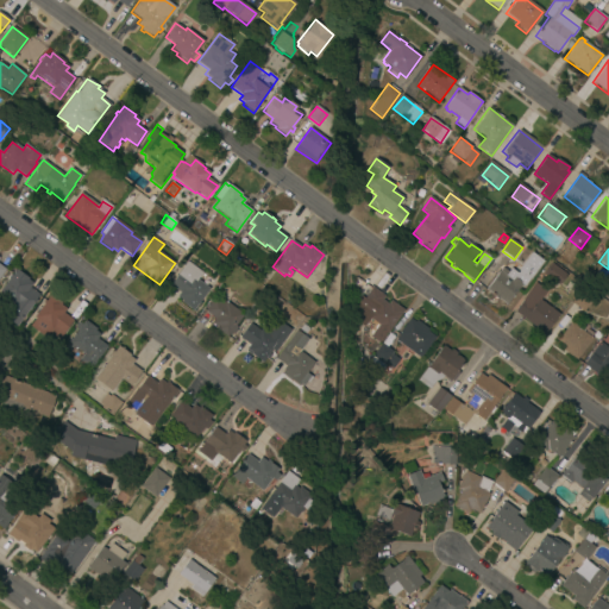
[(193,309),(175,296),(180,292),(171,286),(188,263),(202,275),(198,281),(208,289),(193,309)]
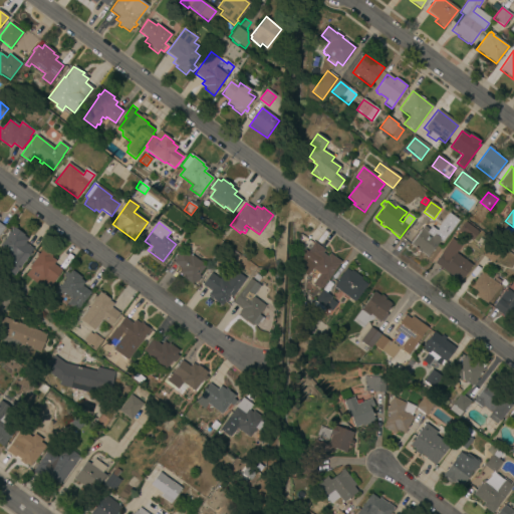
[(473,241),(460,232),(466,223),(479,232),(473,241)]
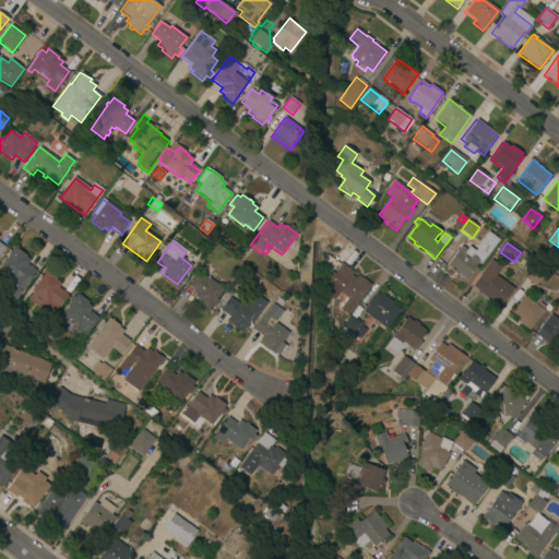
[(465,280),(447,265),(462,246),(480,260),(465,280)]
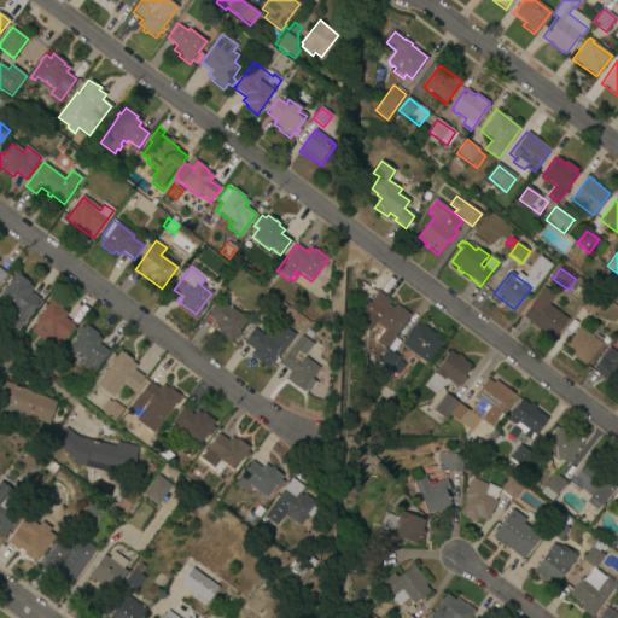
[(17,331),(5,322),(16,309),(0,296),(17,274),(29,284),(28,284),(34,289),(30,292),(40,299),(34,308),(35,309),(17,331)]
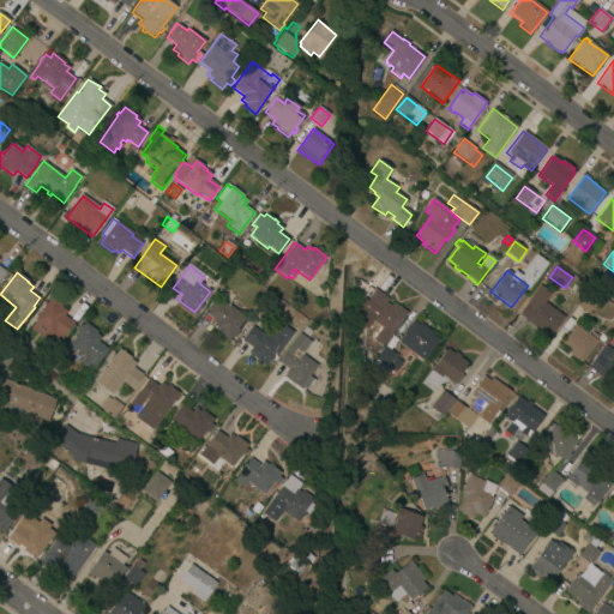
[(266,300),(260,296),(266,289),(271,294),(266,300)]
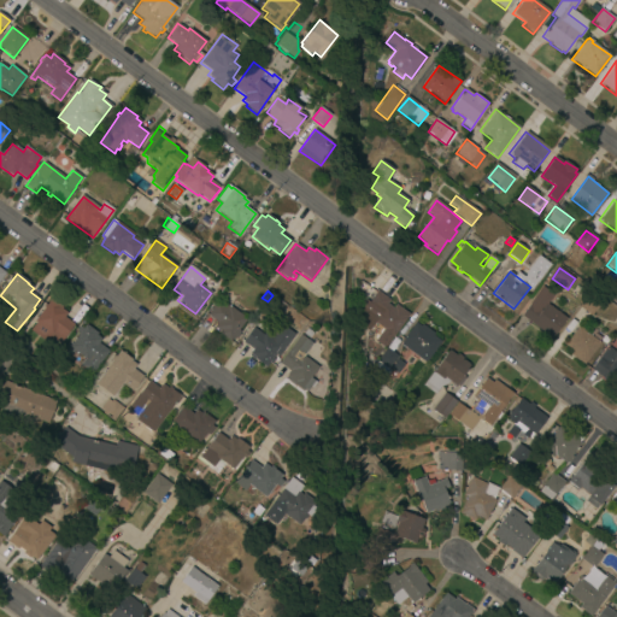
[(393,309),(395,305),(410,316),(394,336),(389,334),(385,340),(374,331),(378,325),(362,313),(377,292),(391,300),(387,305),(393,309)]
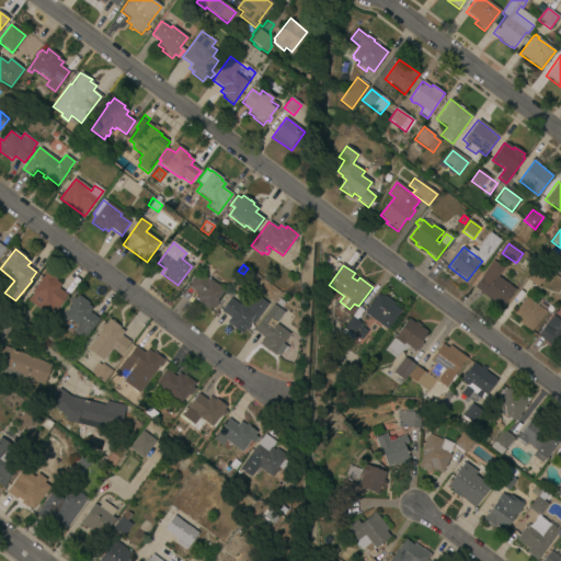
[(538,287),(527,279),(536,267),(547,276),(538,287)]
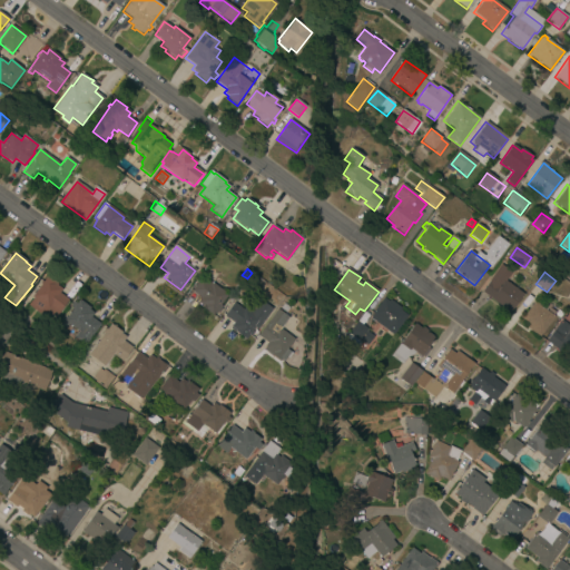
[(509,314),(502,308),(503,306),(483,292),(497,274),(523,294),(509,314)]
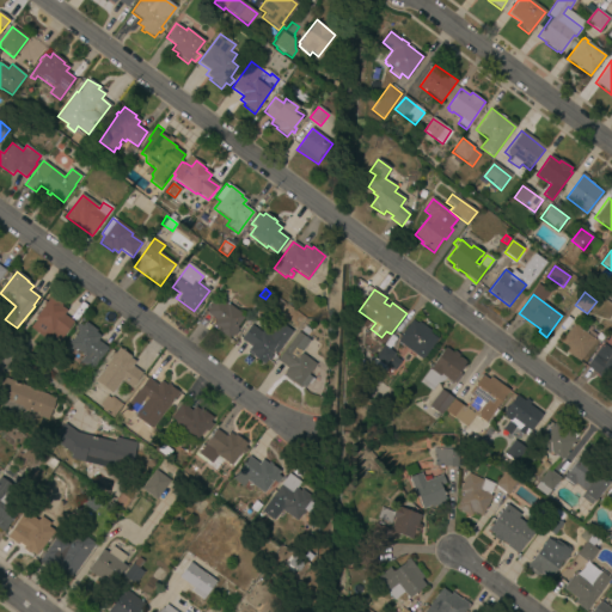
[(59,341),(49,334),(46,338),(31,329),(37,320),(36,319),(51,298),(59,304),(59,305),(67,311),(65,314),(73,322),(59,341)]
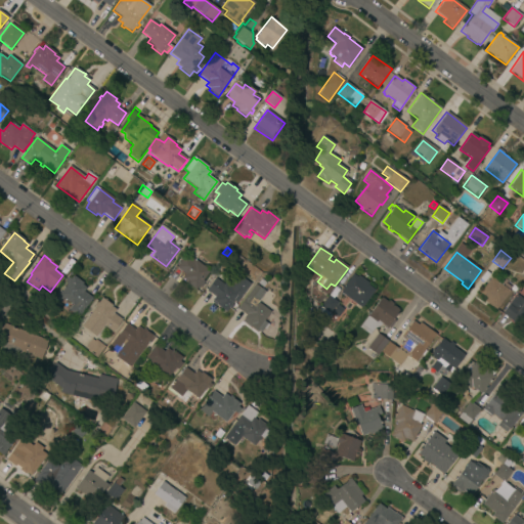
[(195,290),(186,282),(187,281),(183,277),(185,274),(177,267),(186,255),(209,272),(195,290)]
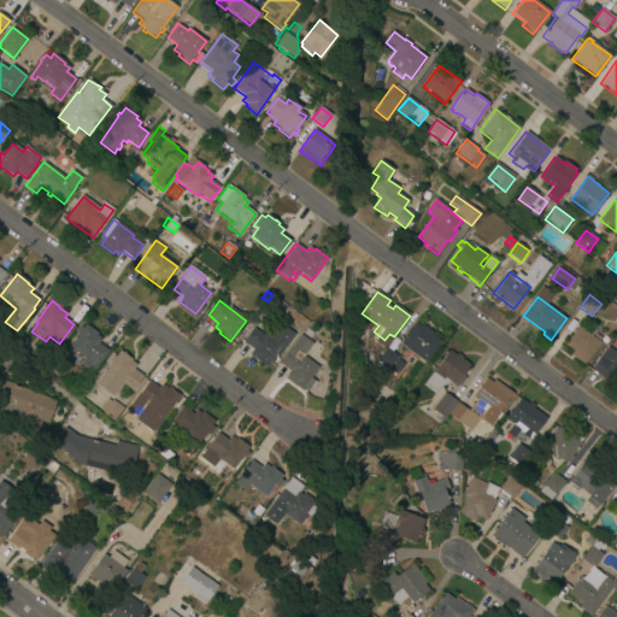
[(570,333),(565,329),(573,319),(577,323),(570,333)]
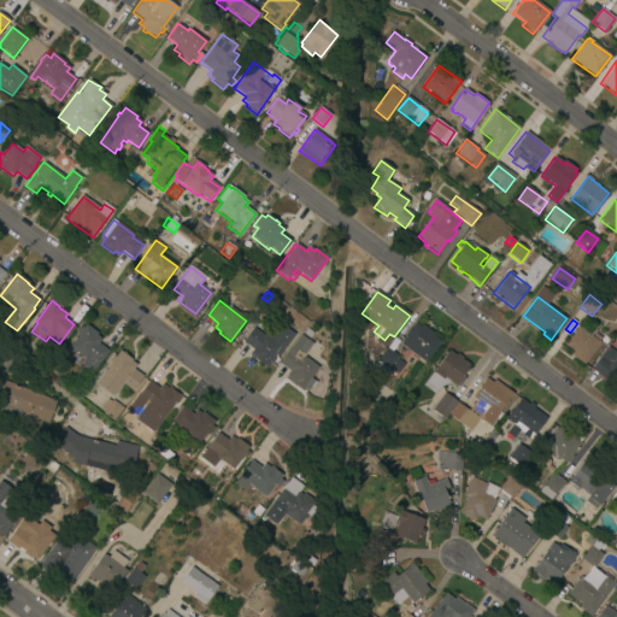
[(421,327),(422,325),(434,334),(433,336),(441,341),(425,363),(400,345),(416,323),(421,327)]
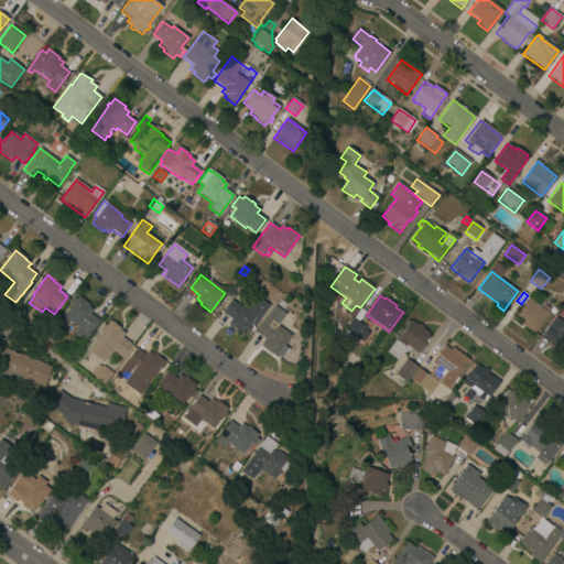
[(88,304),(87,306),(93,310),(89,313),(99,321),(84,342),(73,333),(77,327),(63,317),(72,305),(68,303),(72,297),(75,300),(78,296),(88,304)]
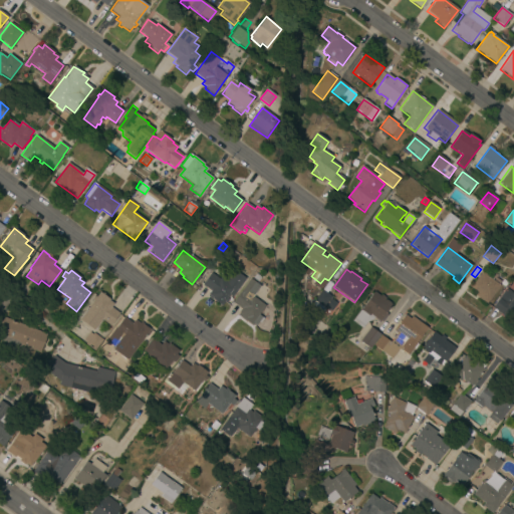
[(232,296),(229,295),(226,298),(228,299),(226,301),(225,301),(221,306),(207,296),(208,295),(207,294),(210,290),(202,284),(210,273),(218,279),(219,277),(226,282),(234,270),(245,278),(232,296)]
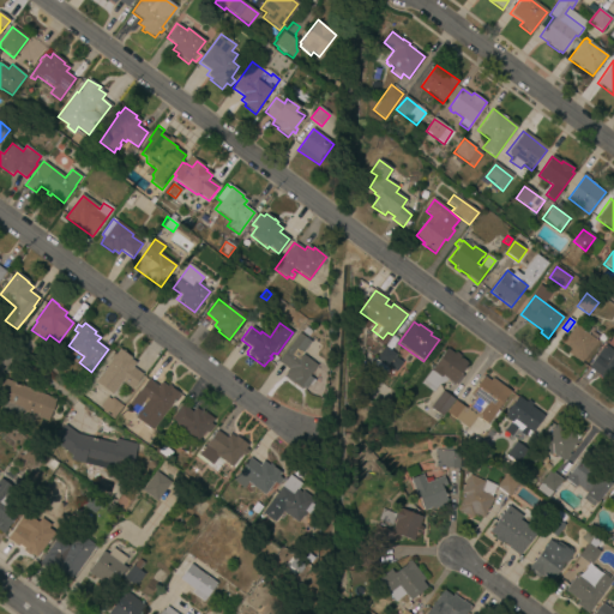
[(597,338),(587,330),(591,324),(602,332),(597,338)]
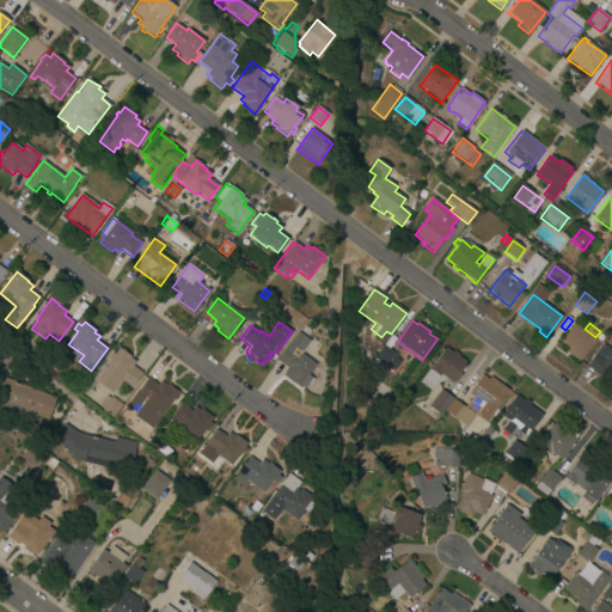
[(579,362),(567,353),(569,349),(562,342),(574,325),(594,341),(579,362)]
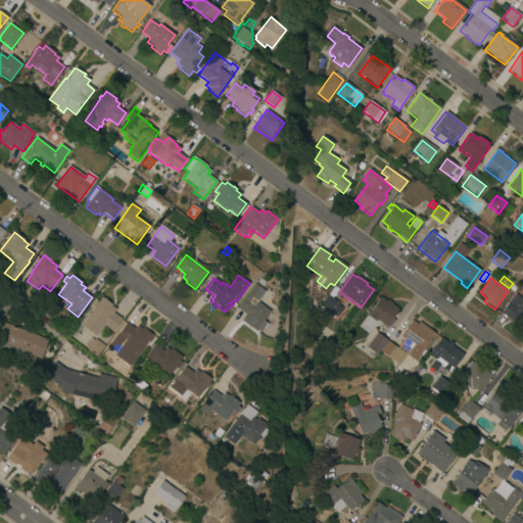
[(256,301),(270,311),(263,321),(266,323),(259,331),(256,329),(255,330),(248,325),(248,326),(240,321),(245,314),(236,307),(244,297),(253,284),(265,291),(256,301)]
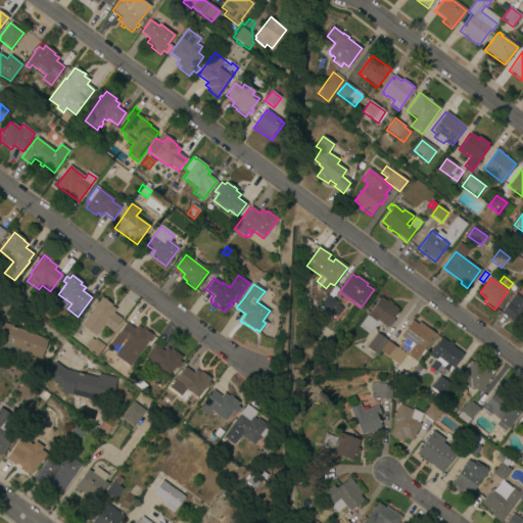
[(522,330),(502,314),(516,294),(522,298),(522,330)]
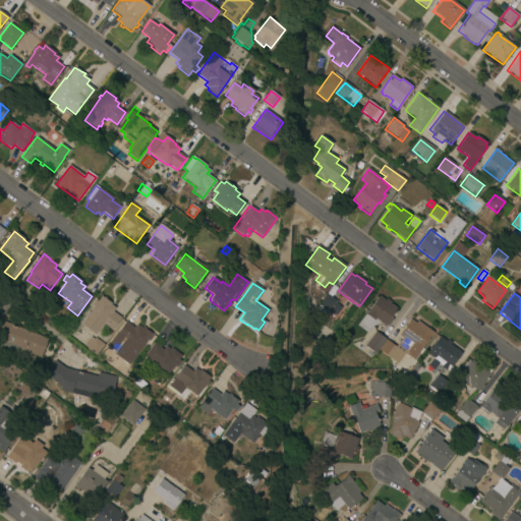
[(328,312),(327,311),(324,315),(317,311),(319,310),(315,308),(326,294),(335,301),(328,312)]
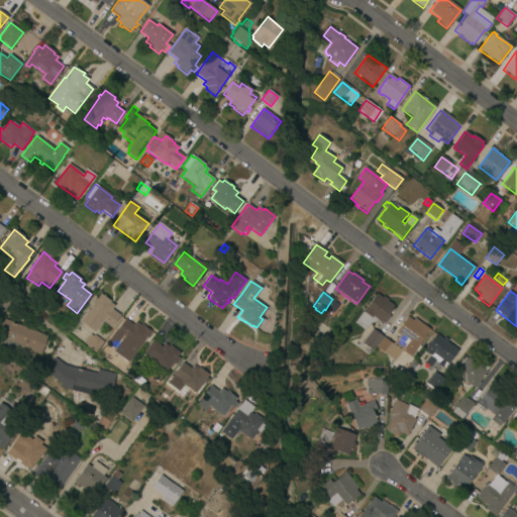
[(101,295),(103,295),(105,296),(105,298),(110,301),(109,302),(113,306),(111,309),(119,315),(110,327),(102,321),(94,332),(79,321),(94,302),(92,301),(95,298),(96,299),(100,294),(101,295)]
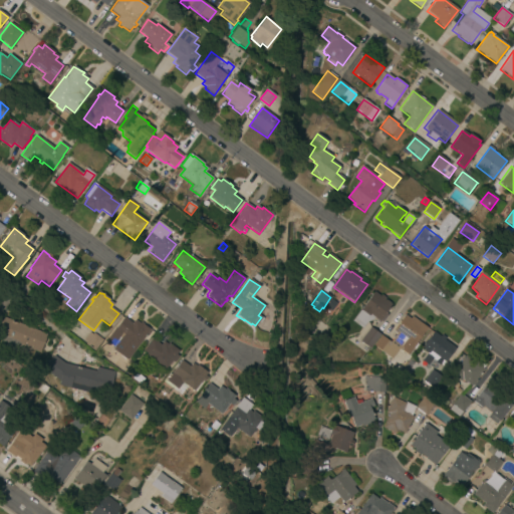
[(381,323),(372,316),(362,329),(353,322),(374,292),(393,305),(386,314),(388,315),(381,323)]
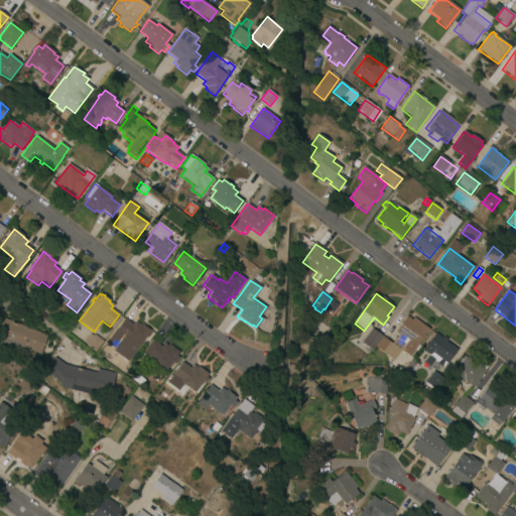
[(332,312),(326,307),(332,300),(338,304),(335,308),(332,312)]
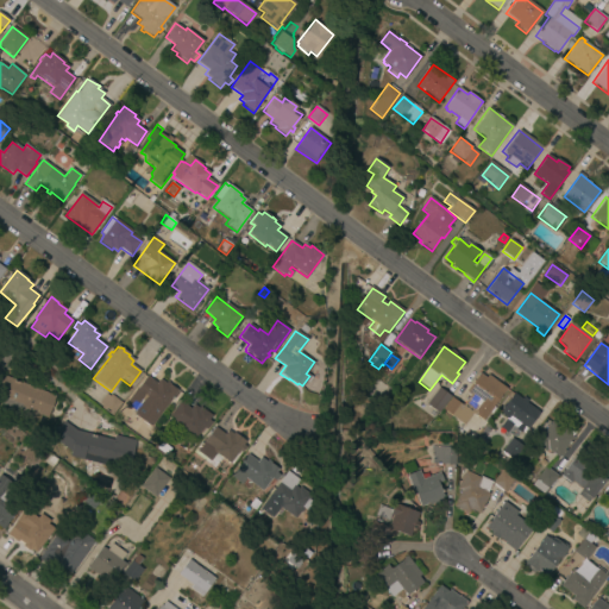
[(476,416),(469,426),(460,420),(459,422),(441,409),(451,397),(462,406),(471,393),(466,390),(479,374),(481,375),(487,380),(489,376),(507,389),(483,421),(476,416)]
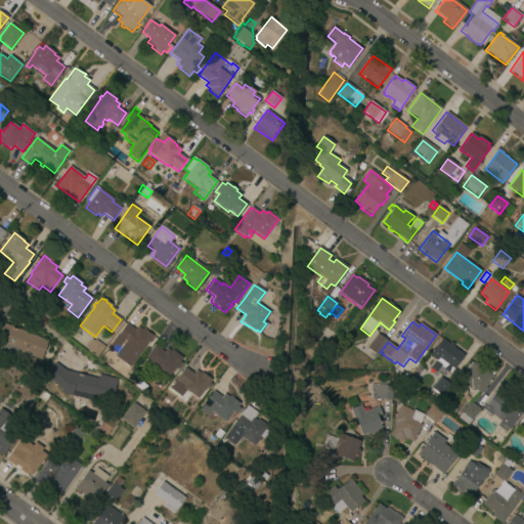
[(42,358),(19,350),(18,353),(2,347),(3,344),(0,343),(0,322),(48,341),(42,358)]
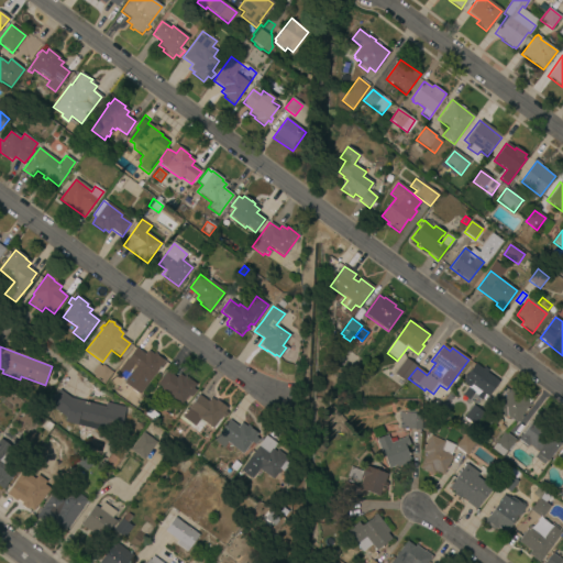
[(139,395),(123,383),(124,381),(114,373),(124,360),(125,361),(135,348),(144,354),(147,350),(153,354),(154,353),(156,355),(156,356),(164,362),(139,395)]
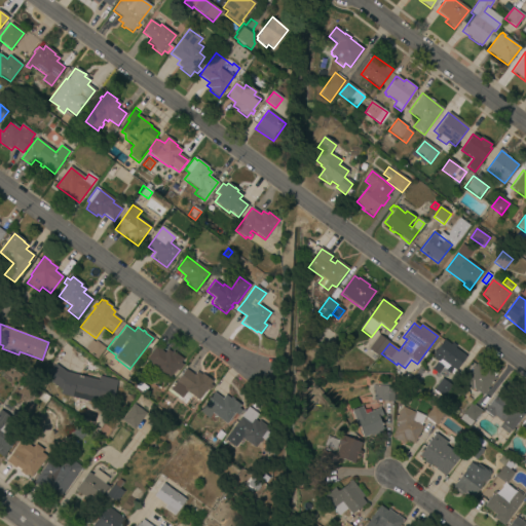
[(378,357),(369,350),(379,336),(388,342),(378,357)]
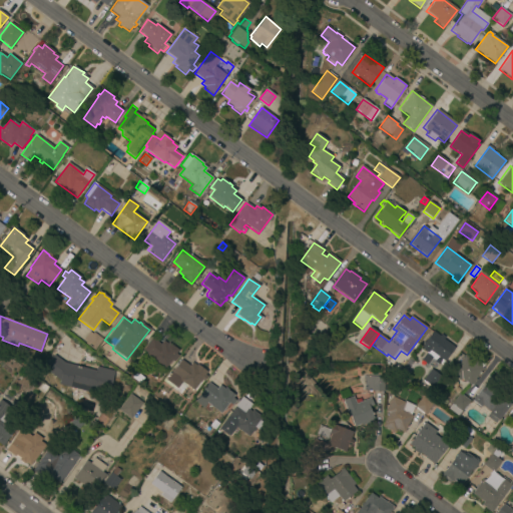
[(93,350),(84,343),(85,342),(82,339),(88,331),(91,334),(92,332),(102,339),(93,350)]
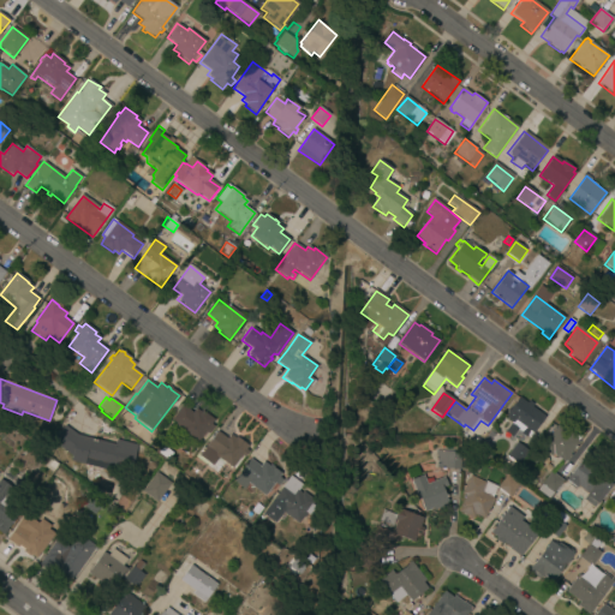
[(512,423),(503,417),(520,396),(545,417),(529,437),(525,435),(523,437),(518,434),(520,431),(517,429),(511,436),(506,433),(506,431),(512,423)]
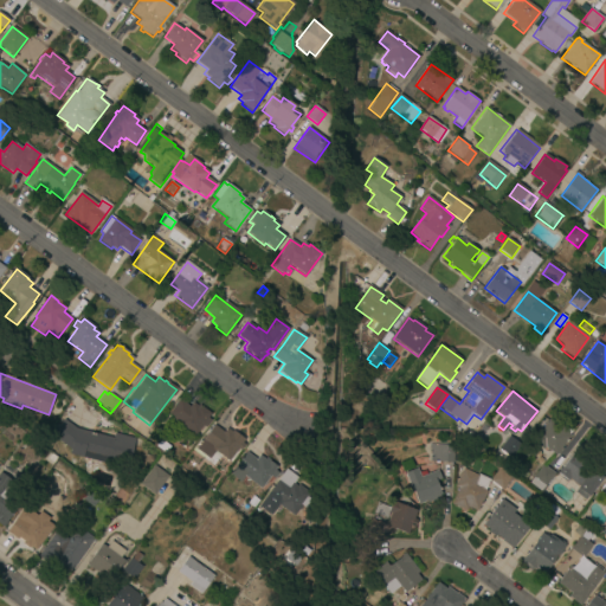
[(189,407),(193,403),(199,407),(200,406),(211,414),(207,419),(211,420),(205,429),(202,426),(195,437),(179,424),(180,423),(169,414),(182,398),(187,401),(185,404),(189,407)]
